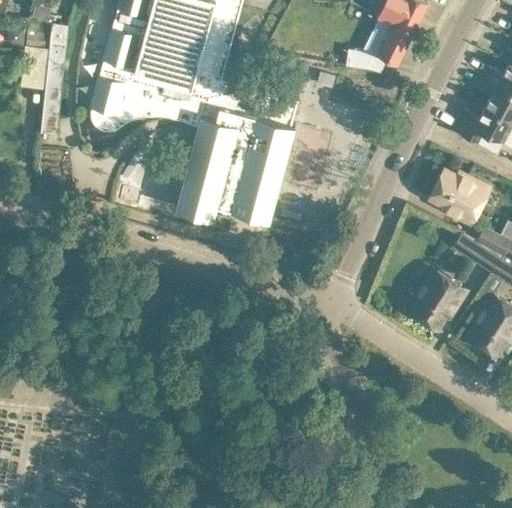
[(98,75),(89,108),(92,108),(91,110),(91,112),(91,113),(91,115),(91,116),(92,118),(92,119),(93,121),(93,122),(94,124),(95,125),(96,126),(97,127),(98,128),(100,129),(101,130),(102,130),(104,131),(105,131),(107,131),(108,131),(110,131),(112,131),(113,131),(115,130),(116,130),(117,129),(119,128),(120,127),(122,126),(123,125),(125,124),(126,123),(127,123),(129,122),(130,121),(131,121),(132,120),(133,120),(134,119),(135,119),(140,117),(145,115),(149,114),(154,114),(159,113),(164,113),(169,114),(174,115),(177,115),(190,119),(199,121),(197,127),(175,209),(214,219),(215,214),(217,206),(231,209),(231,210),(270,221),(295,126),(292,125),(299,101),(222,80),(241,7),(243,0),(118,0),(116,9),(118,9),(112,28),(111,28),(102,60),(104,61),(100,76),(98,75)]
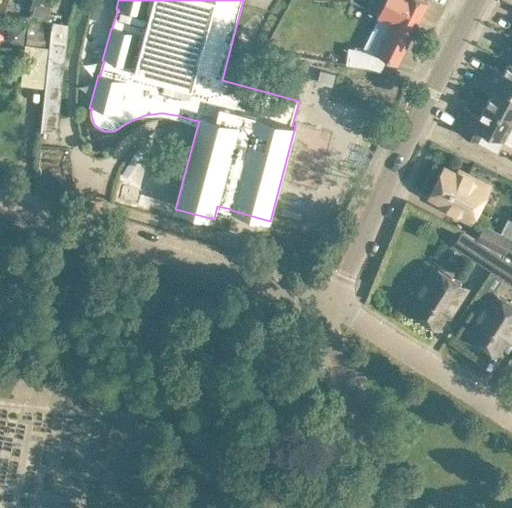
[(385,0),(377,18),(379,19),(393,25),(394,24),(413,33),(428,3),(420,0),(385,0)]
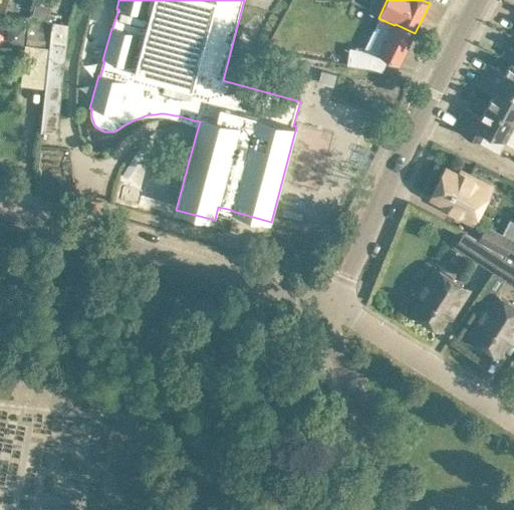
[(364,52),(349,50),(347,67),(369,70),(380,73),(387,60),(399,65),(415,33),(396,24),(395,25),(380,19),(364,52)]
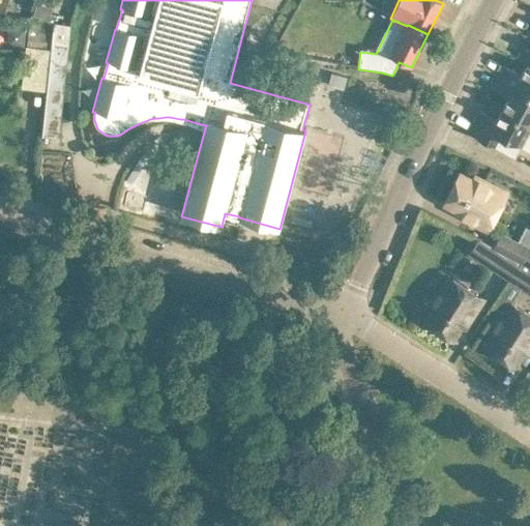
[(54,28),(52,46),(54,46),(63,47),(68,47),(69,42),(70,30),(70,27),(54,25),(54,28)]
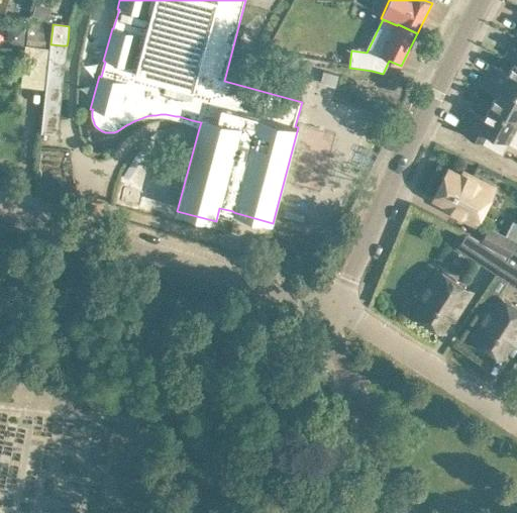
[(27,31),(26,47),(50,49),(50,44),(53,27),(28,25),(27,31)]
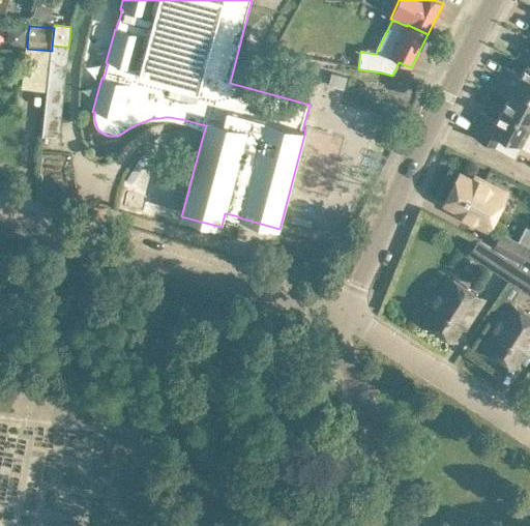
[(52,51),(50,63),(52,63),(66,65),(67,62),(68,50),(68,48),(68,47),(63,47),(54,46),(52,46),(52,51)]
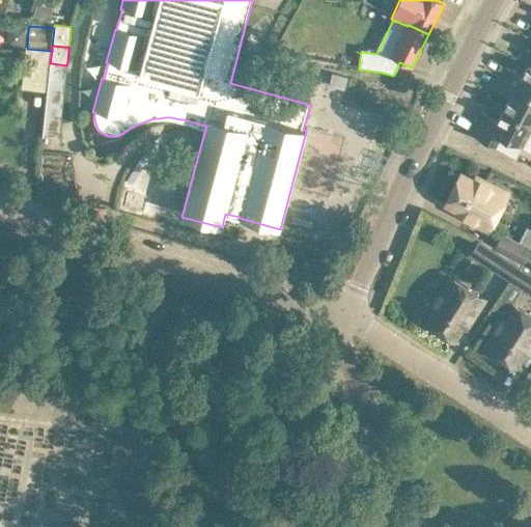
[(530,54),(524,50),(519,61),(528,66),(530,67),(530,54)]
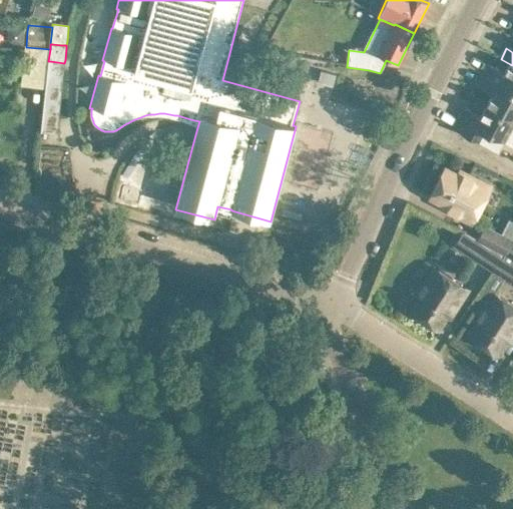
[(512,65),(510,64),(504,75),(487,66),(482,76),(512,93),(512,65)]
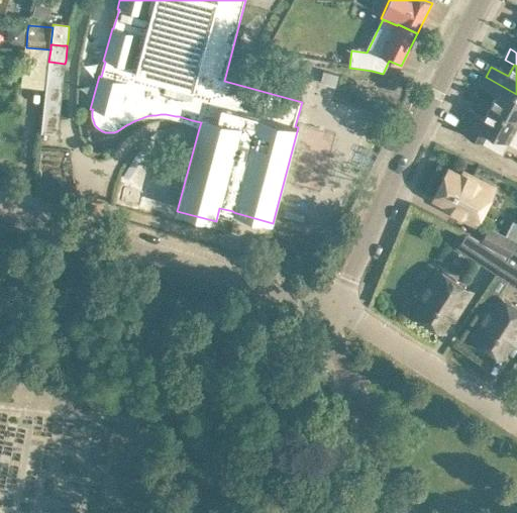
[(323,74),(320,86),(335,90),(338,78),(323,74)]
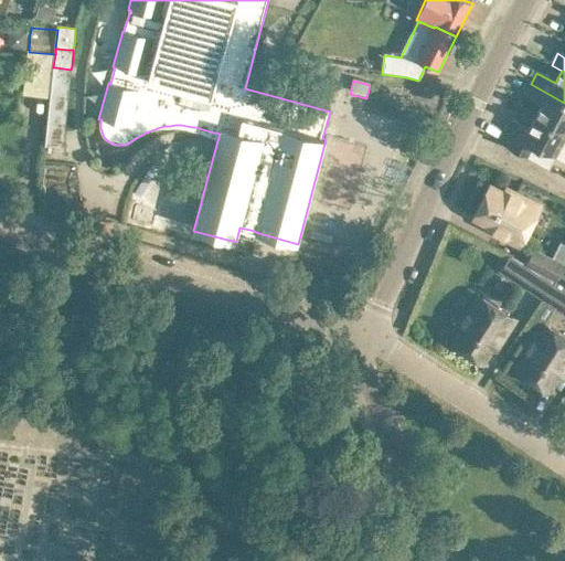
[(564,133),(564,103),(531,84),(524,95),(543,105),(536,117),(564,133)]
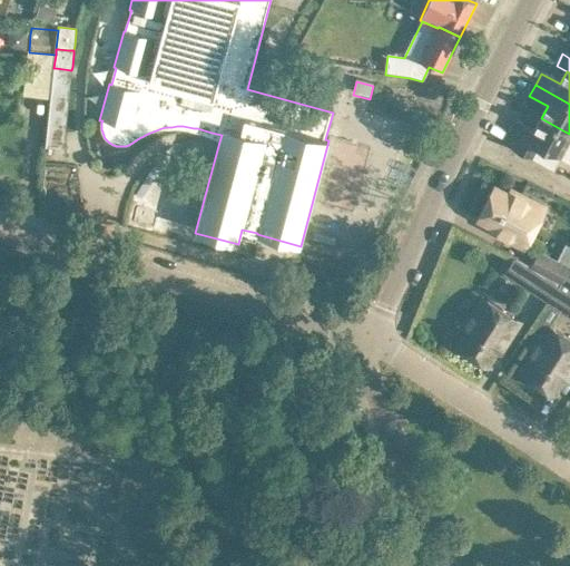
[(569,164),(569,134),(541,118),(533,133),(516,123),(503,145),(553,172),(560,159),(569,164)]
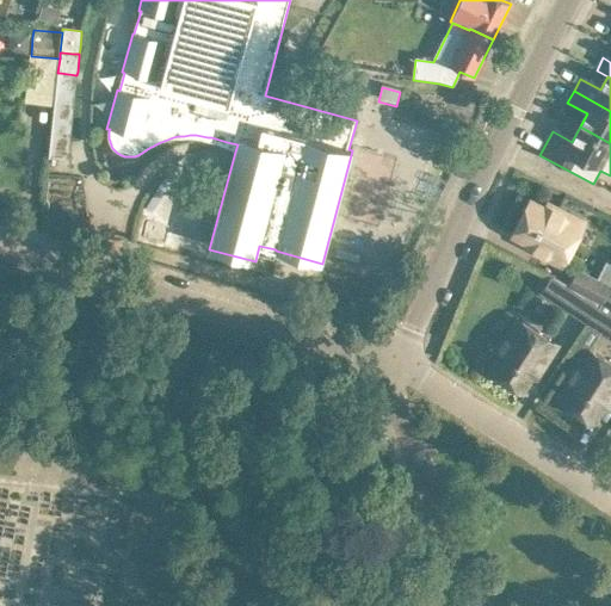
[(543,258),(562,267),(584,226),(557,211),(555,216),(530,203),(513,237),(545,254),(543,258)]
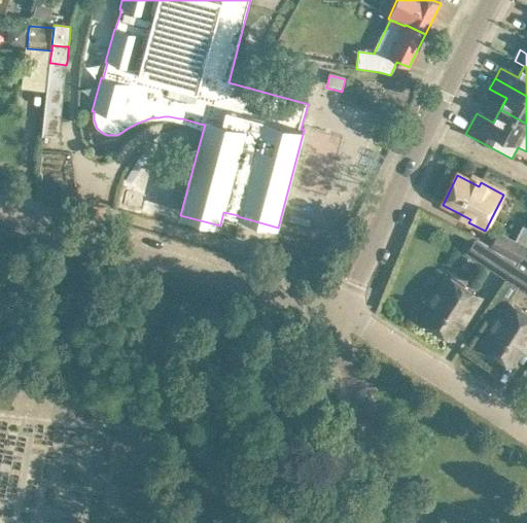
[(498,233),(489,247),(519,263),(526,249),(526,228),(523,225),(514,242),(498,233)]
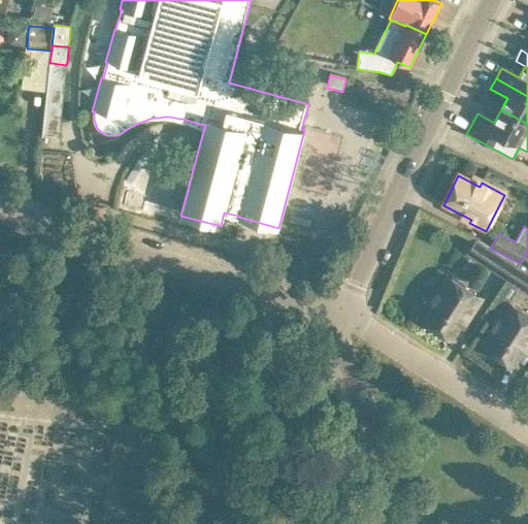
[(465,256),(507,282),(520,263),(490,248),(489,249),(475,240),(465,256)]
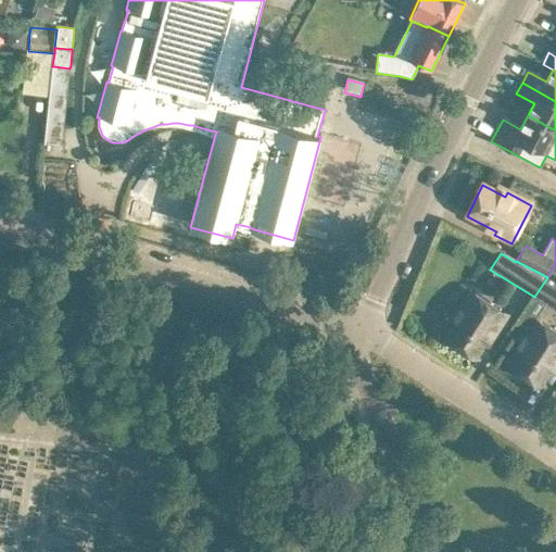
[(555,330),(536,318),(545,304),(552,309),(555,301),(555,263),(547,277),(534,297),(517,324),(529,330),(520,343),(523,346),(510,366),(540,386),(555,360),(555,330)]
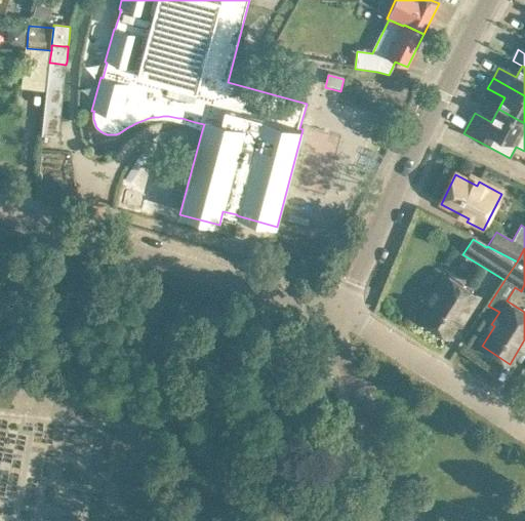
[(469,314),(479,298),(444,276),(431,297),(434,299),(421,319),(448,337),(466,312),(469,314)]
